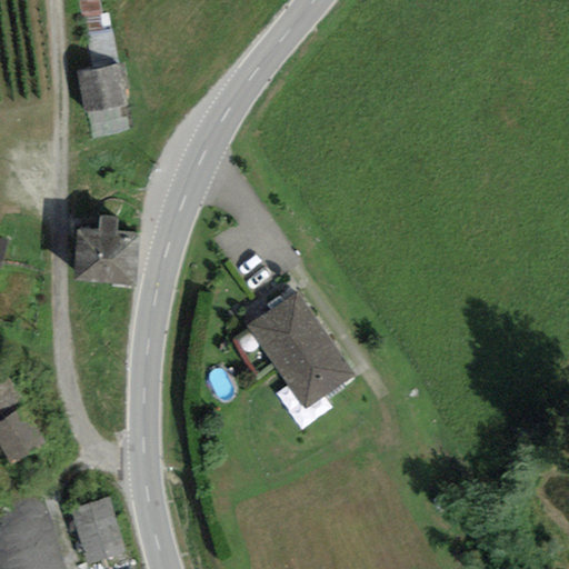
[(76,69),(85,109),(128,100),(120,60),(76,69)]
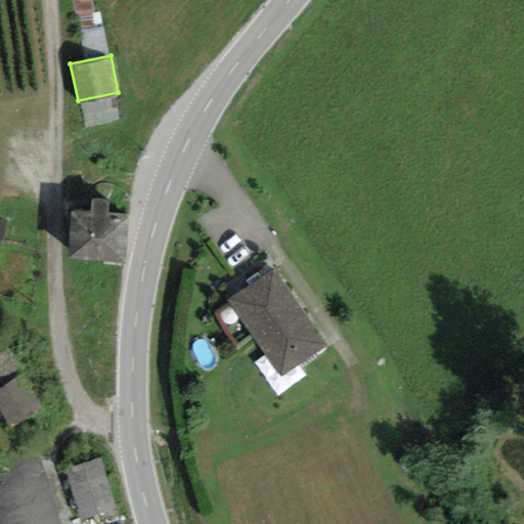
[(72,209),(70,254),(125,257),(128,212),(72,209)]
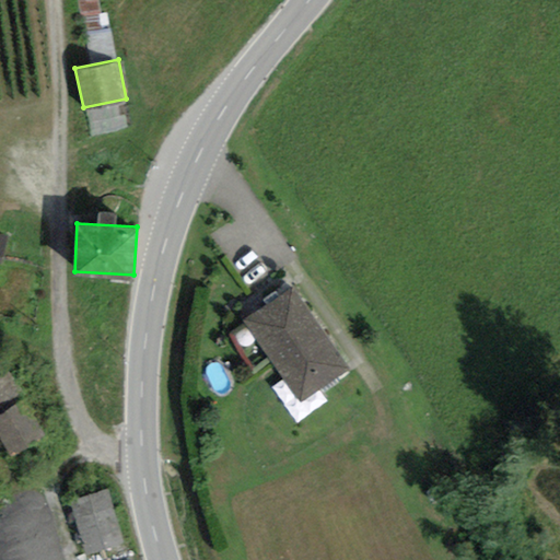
[(282,289),(236,321),(291,398),(336,368),(282,289)]
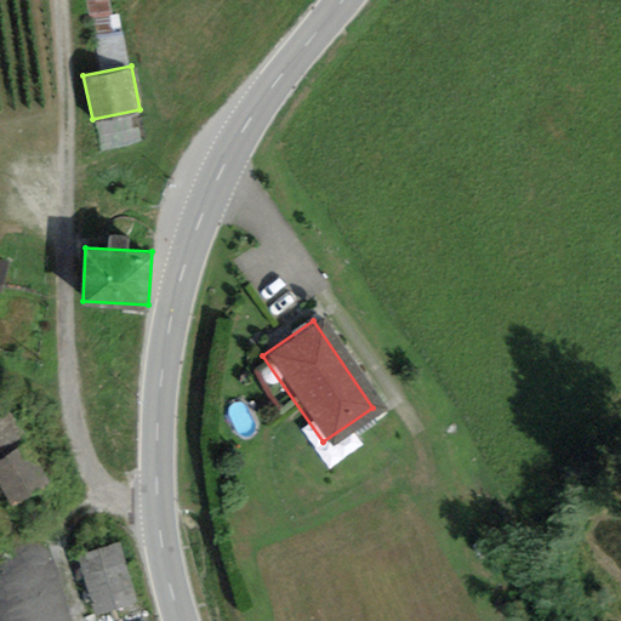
[(7,408),(0,412),(0,479),(15,505),(51,483),(27,439),(7,408)]
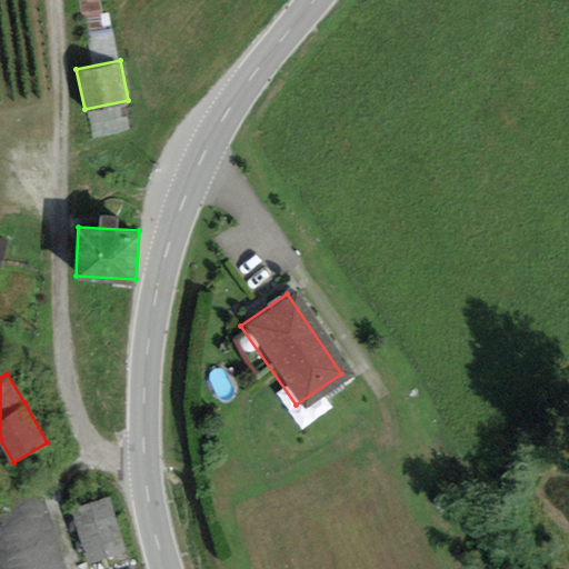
[(108,497),(73,507),(90,561),(125,550),(108,497)]
